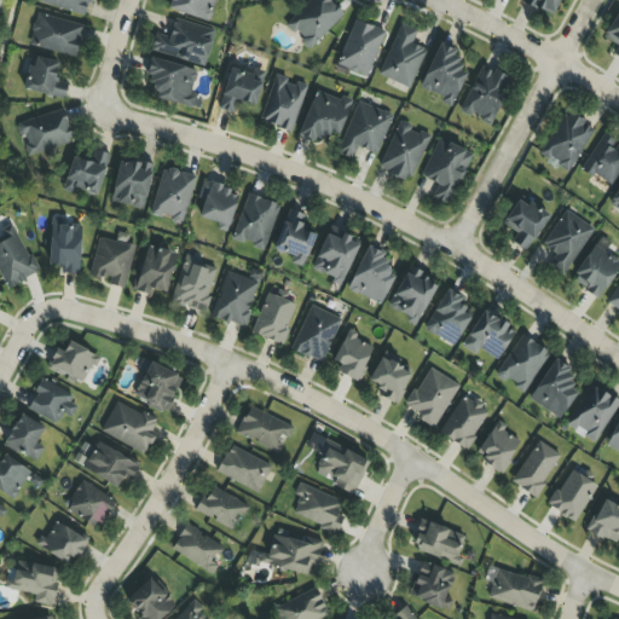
[(38,0),(38,3),(86,17),(91,0),(38,0)]
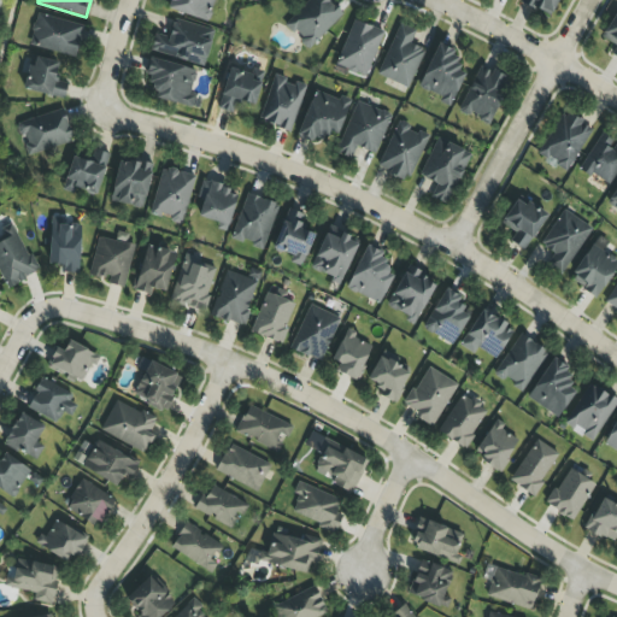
[(215,0),(169,0),(166,9),(207,23),(215,0)]
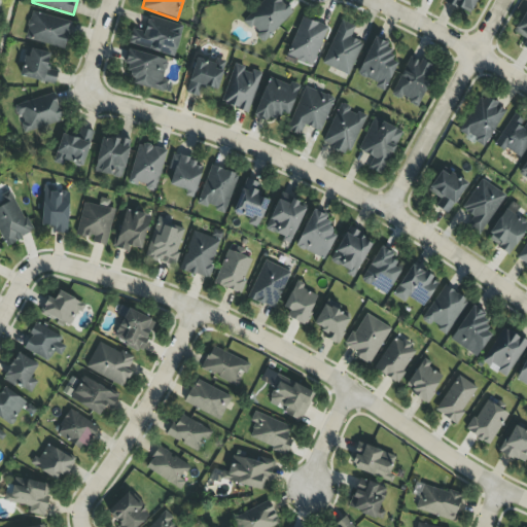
[(292,12),(279,0),(262,0),(243,22),(264,42),(292,12)]
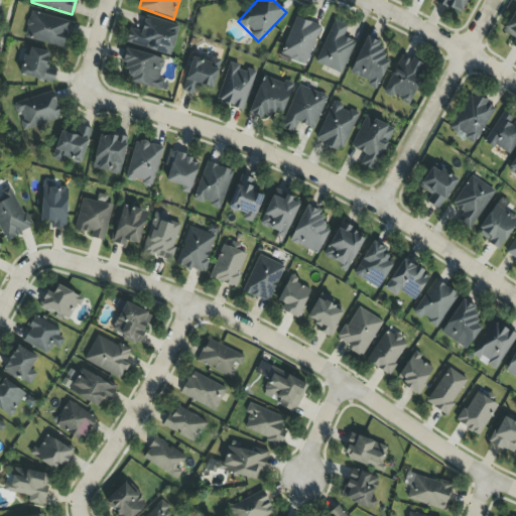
[(461,14),(468,0),(435,0),(434,2),(461,14)]
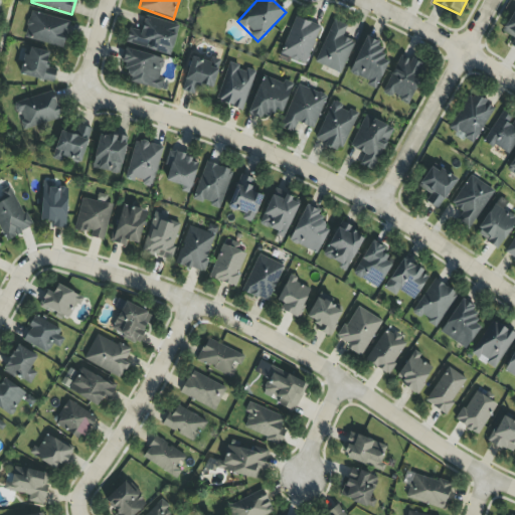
[(509,45),(514,48),(514,7),(502,31),(513,38),(509,45)]
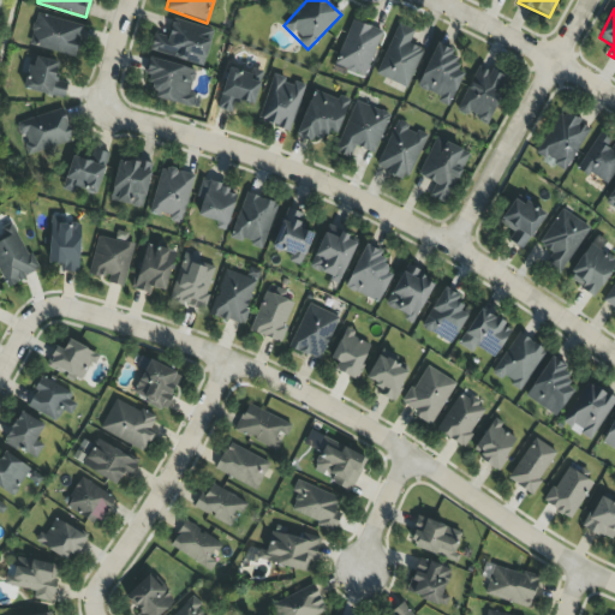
[(83,25),(36,15),(29,46),(76,57),(83,25)]
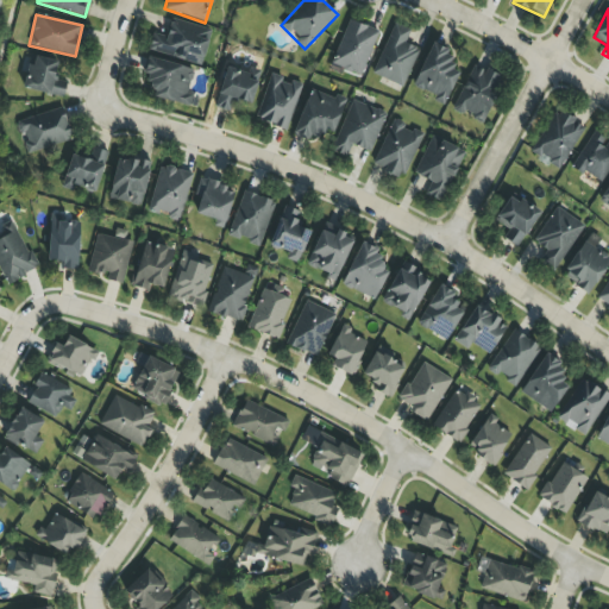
[(152,33),(149,51),(202,64),(211,30),(171,20),(167,37),(152,33)]
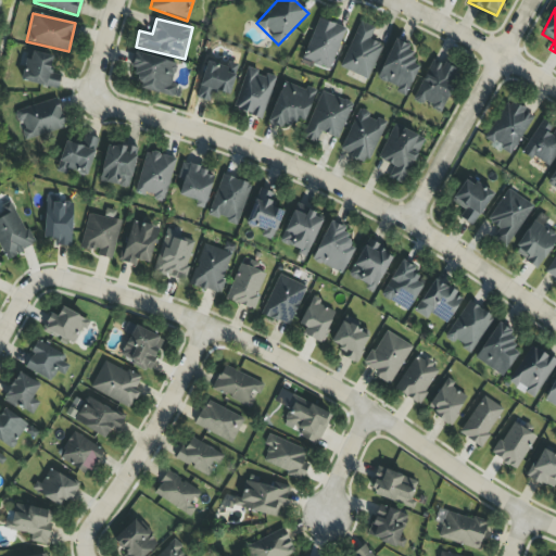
[(345,28),(317,19),(303,60),(330,70),(345,28)]
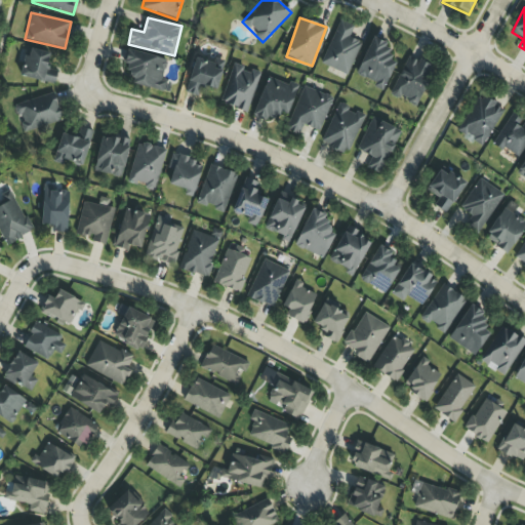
[(350,75),(360,42),(350,38),(353,27),(336,21),(322,66),(350,75)]
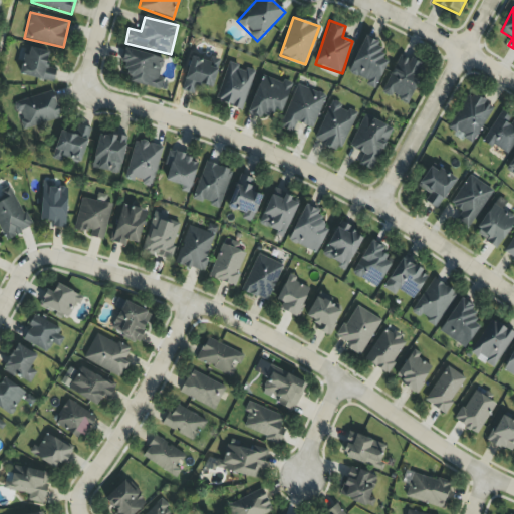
[(375,89),(387,60),(377,57),(382,43),(362,36),(349,74),(367,80),(365,85),(375,89)]
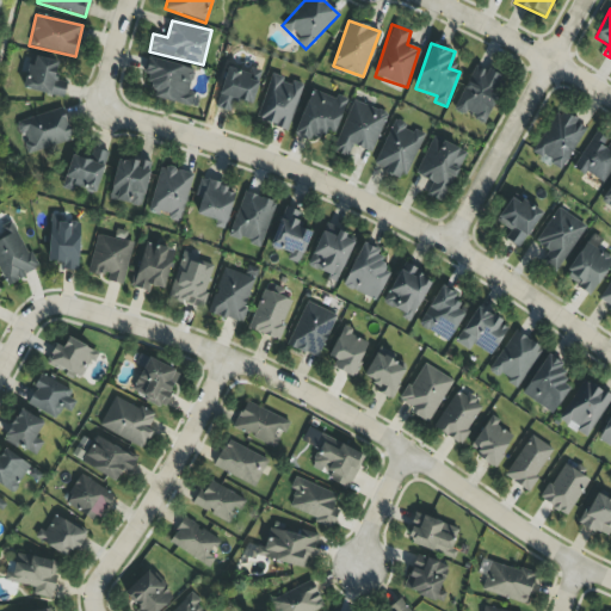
[(57,61),(31,56),(25,91),(63,98),(66,82),(54,80),(57,61)]
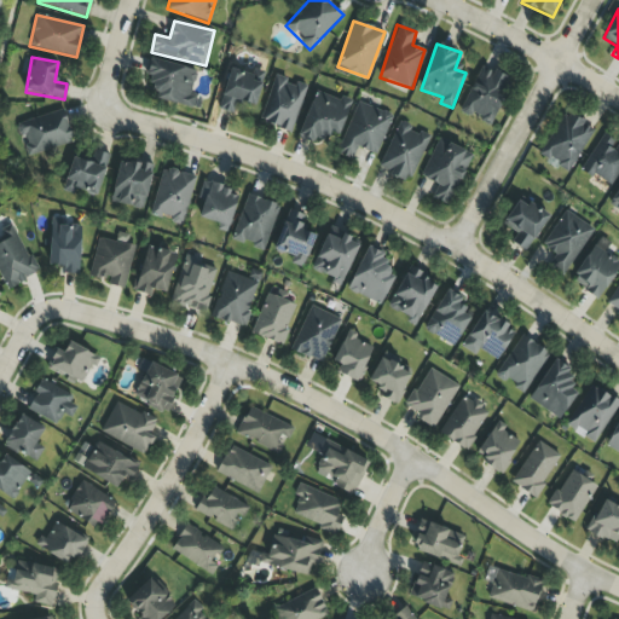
[(192,93),(198,70),(149,58),(144,75),(155,77),(150,98),(197,110),(201,96),(192,93)]
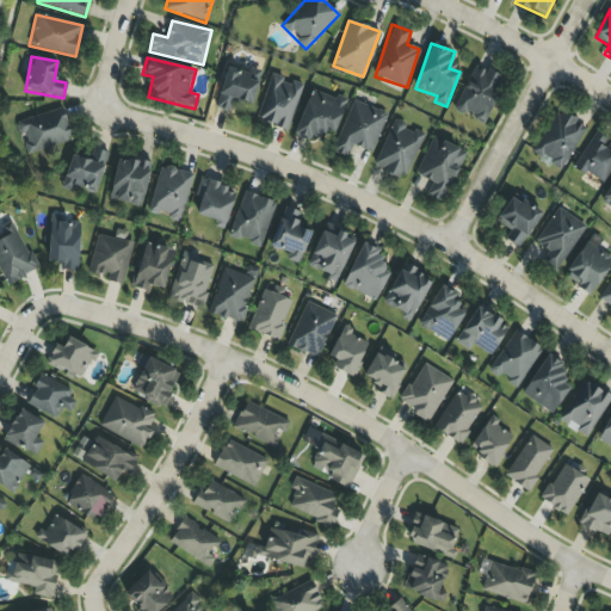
[(227,65),(216,109),(230,112),(234,100),(252,105),(260,73),(227,65)]
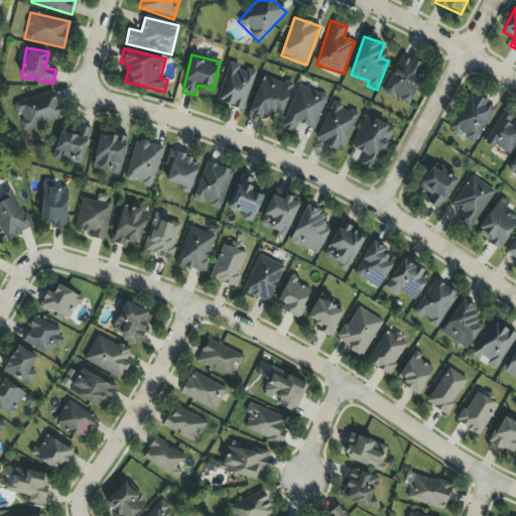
[(426,67),(401,54),(383,94),(393,98),(393,97),(408,104),(426,67)]
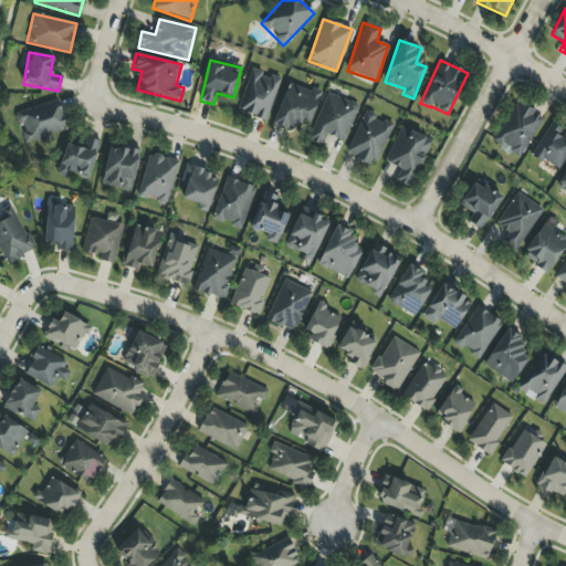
[(281,80),(251,70),(237,111),(266,121),(281,80)]
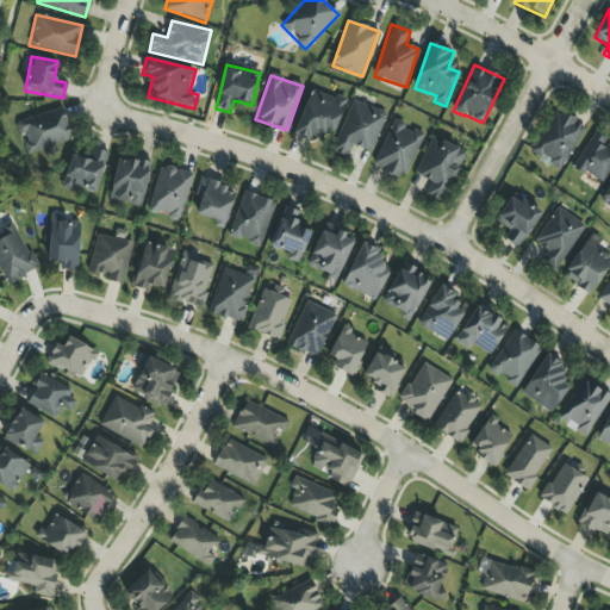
[(334,134),(347,99),(336,95),(335,99),(310,89),(294,134),(318,143),(323,130),(334,134)]
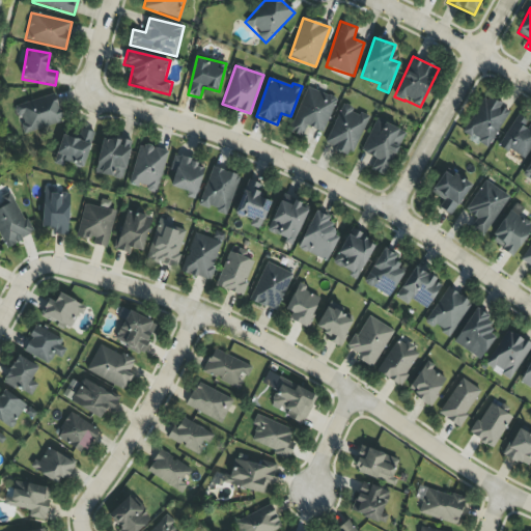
[(336,99),(306,87),(289,133),(302,138),(306,127),(323,133),(336,99)]
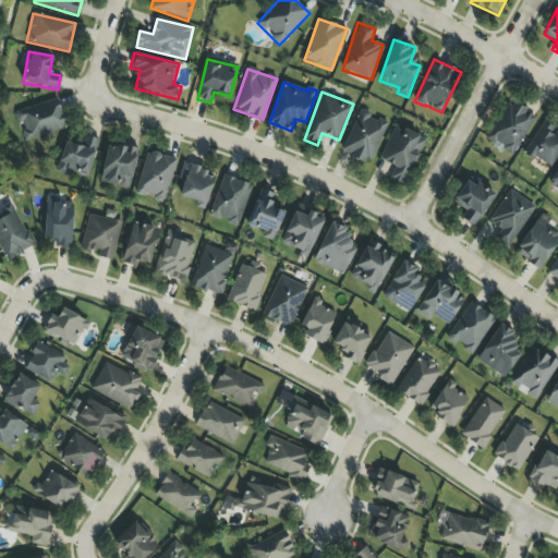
[(24,142),(65,130),(57,99),(15,111),(24,142)]
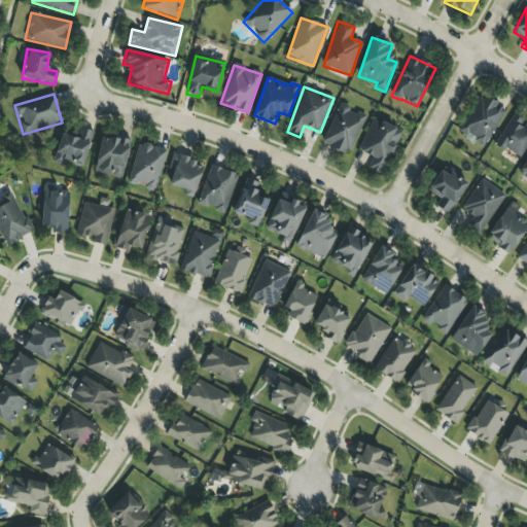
[(506,110),(482,95),(458,133),(483,148),(506,110)]
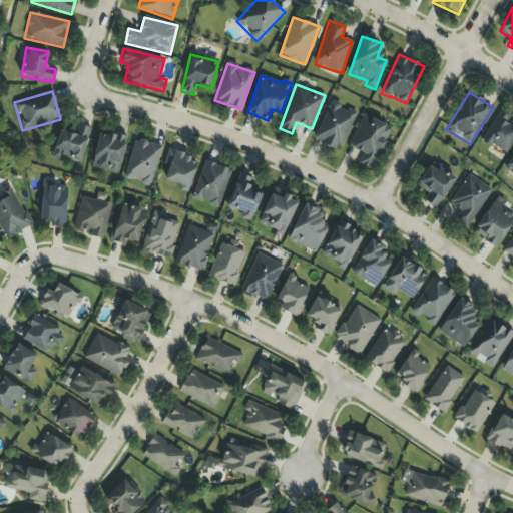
[(314,140),(339,151),(356,113),(341,107),(342,104),(331,99),(314,140)]
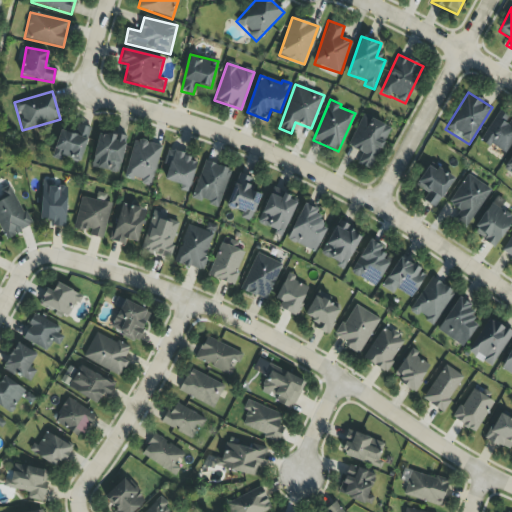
[(511,142),(511,117),(499,110),(481,140),(505,154),(511,142)]
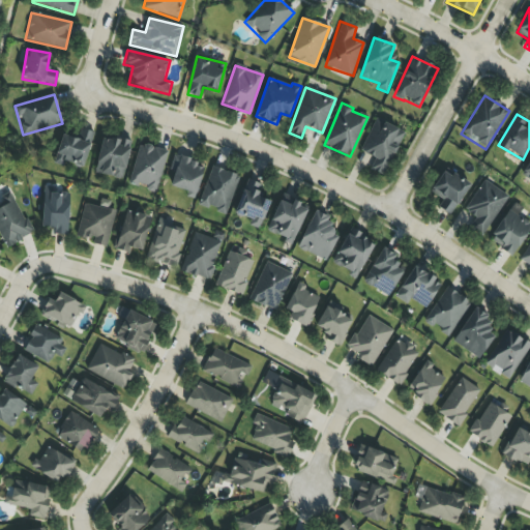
[(405,131),(376,118),(360,151),(375,158),(370,170),(384,176),(405,131)]
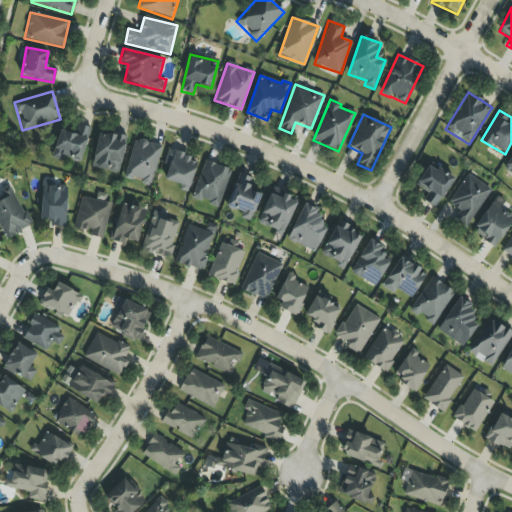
[(79,162),(91,129),(77,124),(74,133),(61,128),(51,158),(61,161),(63,156),(79,162)]
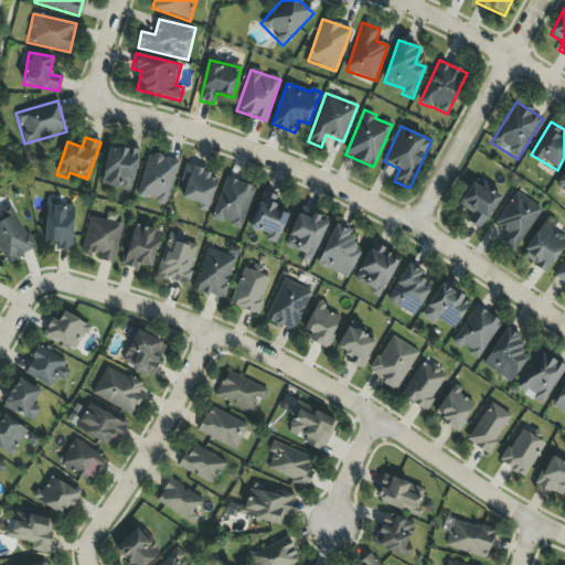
[(131,191),(139,152),(109,146),(100,184),(131,191)]
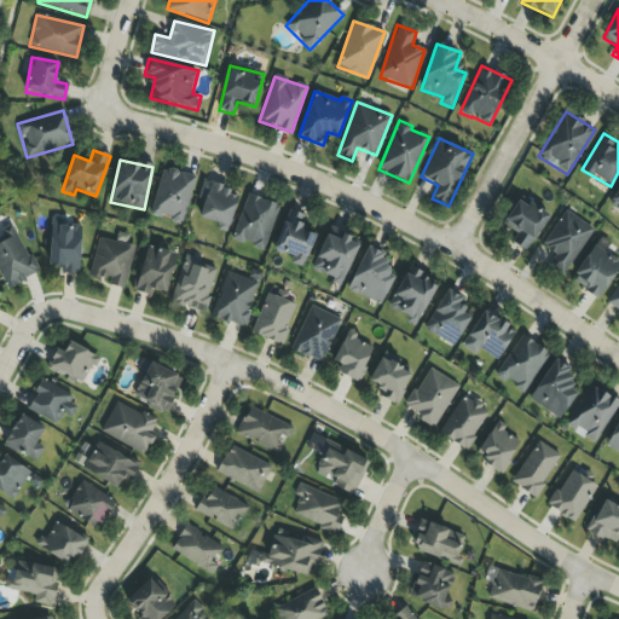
[(183,226),(196,177),(163,168),(150,214),(169,219),(169,223),(183,226)]
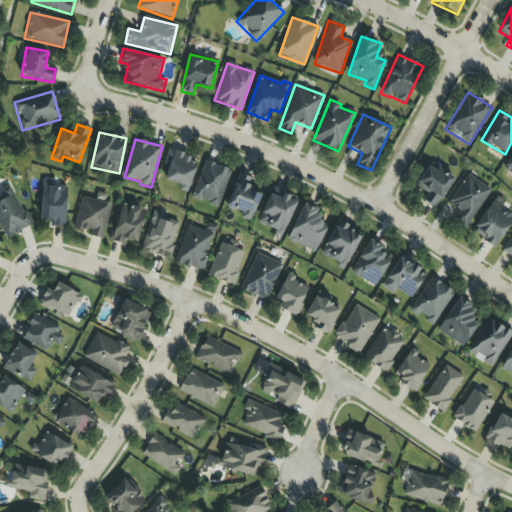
[(163,165),(168,166),(163,182),(188,190),(196,163),(189,161),(190,156),(168,149),(163,165)]
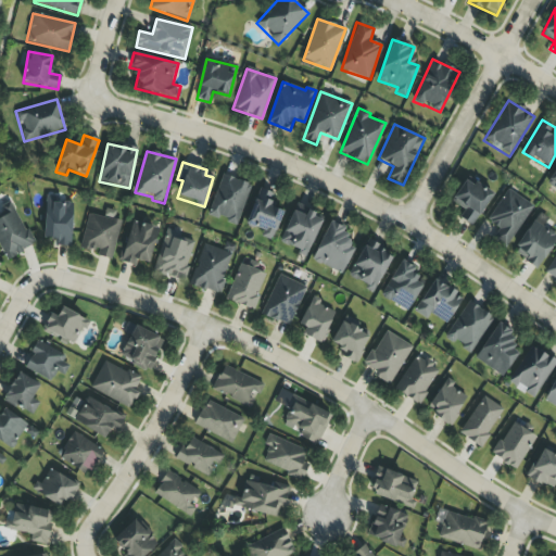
[(555,168),(546,186),(555,190),(555,168)]
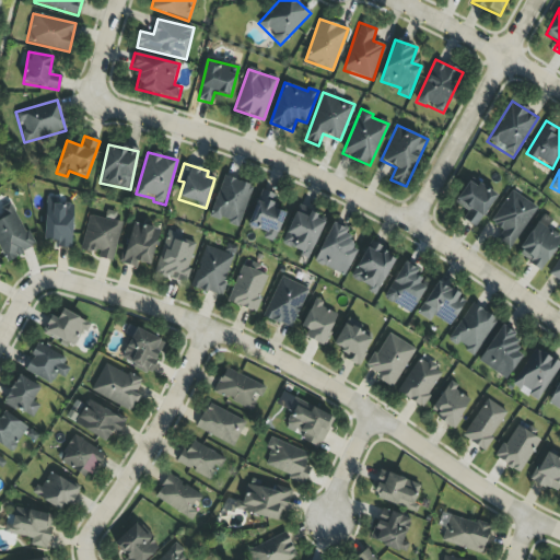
[(209,218),(238,228),(253,186),(223,176),(209,218)]
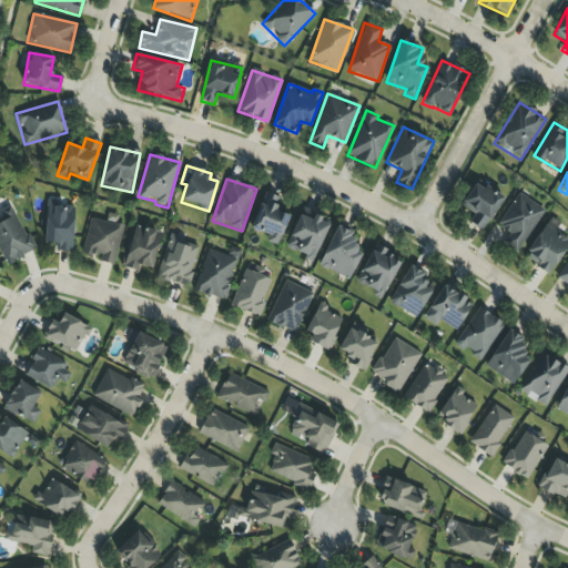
[(469,223),(482,231),(504,198),(485,185),(483,189),(475,183),(460,205),(474,214),(469,223)]
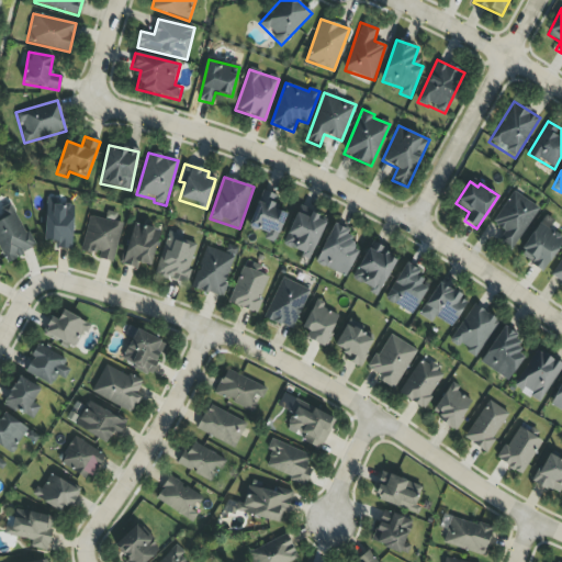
[(277,195),(262,190),(248,226),(266,234),(263,239),(274,244),(288,211),(272,205),(277,195)]
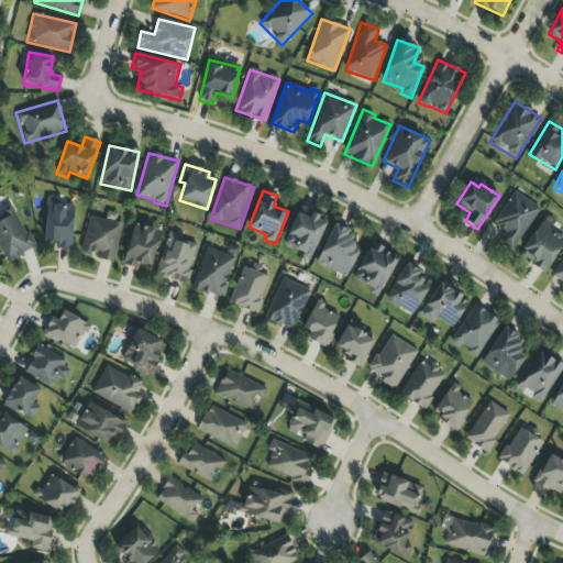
[(493,224),(505,231),(498,243),(512,252),(540,208),(514,191),(493,224)]
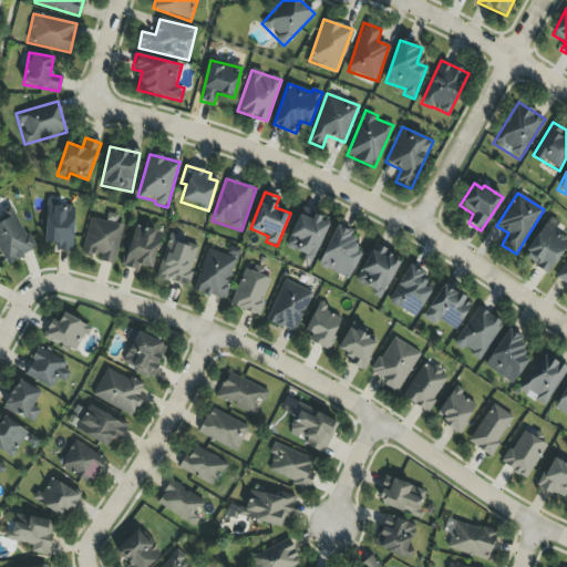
[(59,250),(72,251),(74,205),(45,204),(44,243),(59,244),(59,250)]
